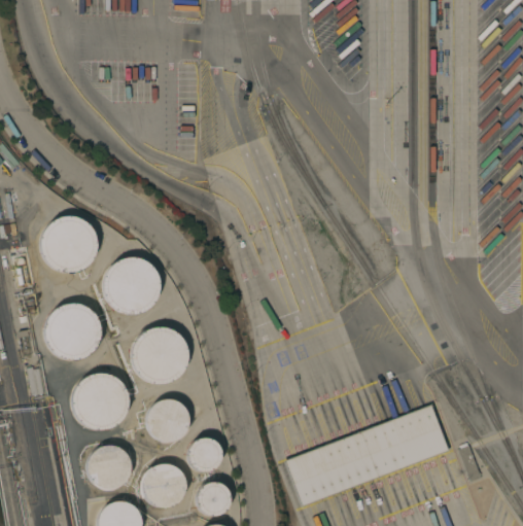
[(43,234),(44,231),(50,223),(54,220),(61,216),(70,215),(75,216),(79,217),(86,221),(90,224),(95,231),(97,240),(98,244),(97,249),(96,253),(91,261),(85,267),(81,269),(78,270),(71,272),(67,271),(59,270),(55,267),(51,265),(46,258),(44,255),(42,251),(41,242),(43,234)]
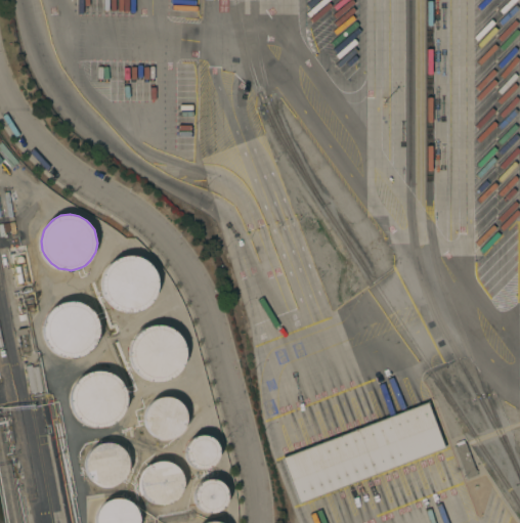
[(112,263),(115,261),(122,257),(130,255),(134,255),(142,257),(149,261),(152,264),(157,270),(158,274),(160,281),(160,286),(158,294),(156,297),(152,303),(145,307),(142,309),(134,311),(125,310),(121,309),(117,307),(111,302),(109,299),(104,291),(103,281),(106,271),(110,266),(112,263)]
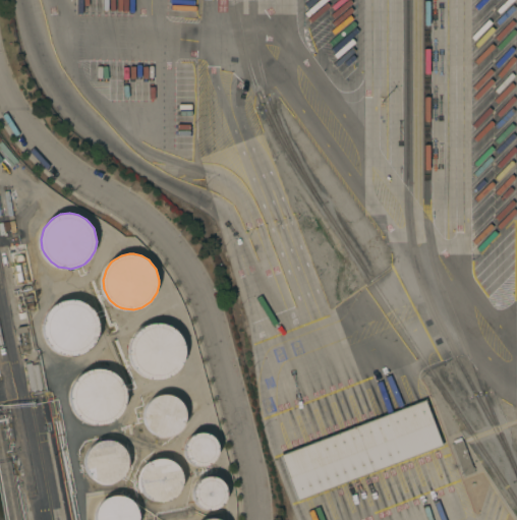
[(45,330),(45,327),(46,320),(47,315),(49,312),(55,305),(62,301),(71,299),(75,299),(83,301),(92,306),(95,310),(98,314),(100,325),(100,330),(100,334),(99,338),(96,342),(93,346),(85,351),(77,354),(69,354),(62,352),(55,348),(48,340),(47,337),(45,330)]
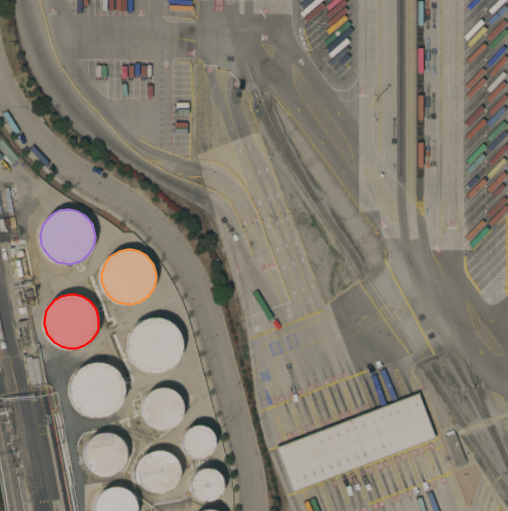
[(131,357),(130,352),(128,344),(129,340),(130,336),(133,330),(138,324),(142,320),(149,318),(153,317),(160,317),(165,318),(171,321),(177,326),(180,331),(182,336),(183,346),(181,355),(177,363),(174,365),(169,369),(166,370),(162,372),(154,372),(146,370),(139,366),(136,363),(131,357)]
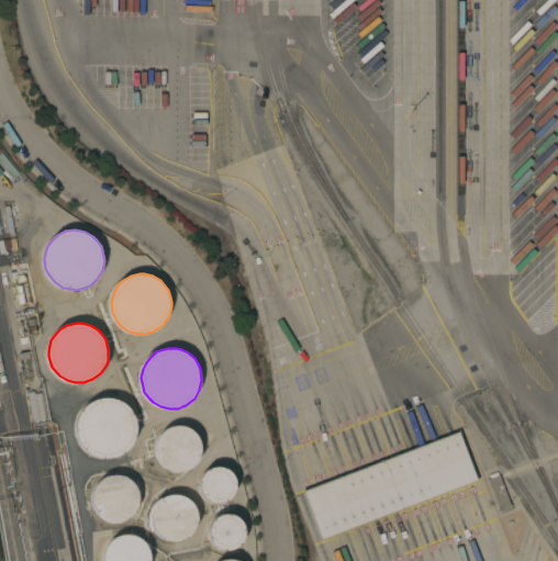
[(79,418),(81,413),(86,407),(90,403),(96,400),(102,397),(114,397),(120,400),(124,402),(132,410),(135,415),(138,424),(137,434),(133,446),(124,452),(113,458),(99,456),(95,455),(88,449),(81,441),(78,427),(78,424),(79,418)]
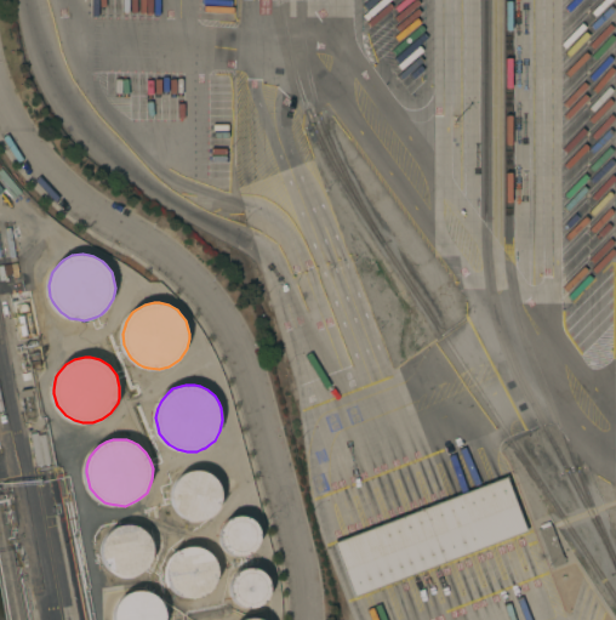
[(222,485),(223,489),(223,499),(222,505),(218,510),(216,513),(210,517),(203,519),(195,519),(190,518),(186,516),(180,511),(176,507),(174,500),(174,495),(175,489),(178,481),(183,475),(193,471),(197,470),(201,470),(210,472),(217,478),(222,485)]
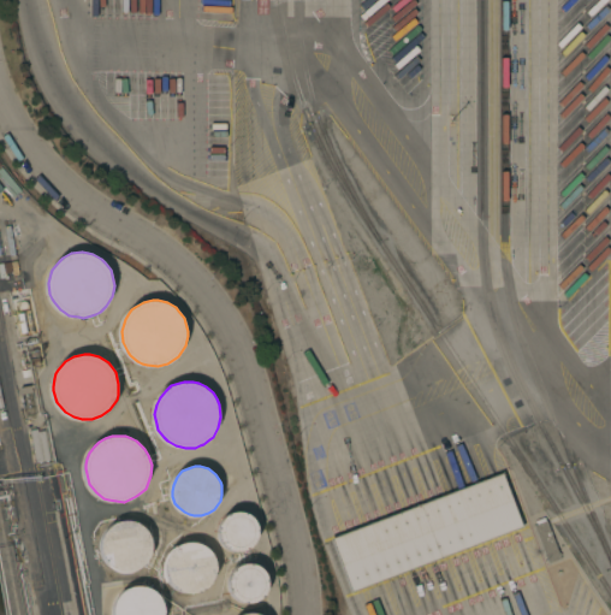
[(505,472),(526,525),(437,559),(355,591),(334,537),(505,472)]
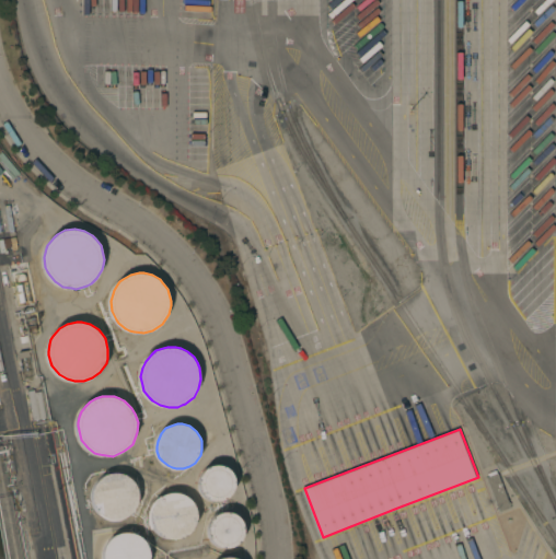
[(205,470),(208,467),(217,465),(224,466),(228,467),(233,473),(235,476),(236,484),(234,491),(232,496),(226,499),(218,501),(213,500),(208,498),(205,496),(203,492),(200,482),(201,477),(205,470)]
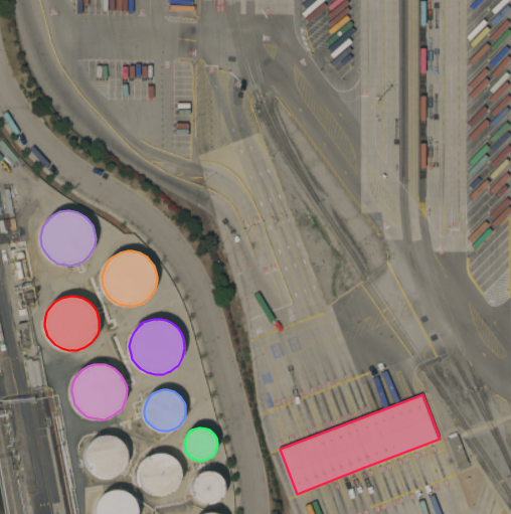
[(92,441),(95,439),(102,436),(108,435),(111,435),(119,438),(121,439),(125,444),(128,451),(129,458),(126,466),(121,472),(115,476),(108,478),(102,477),(94,473),(92,472),(88,466),(87,463),(86,455),(88,448),(92,441)]
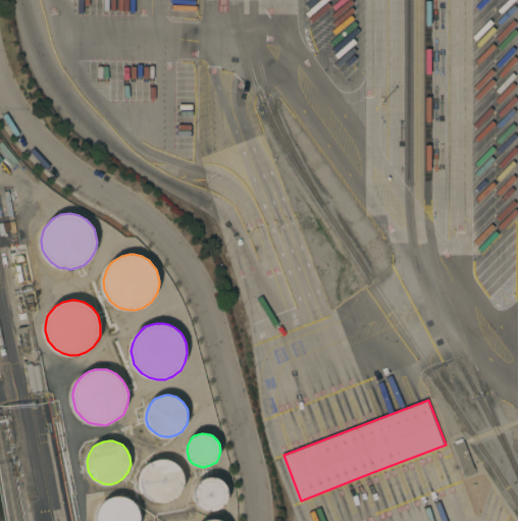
[(478,472),(467,476),(455,445),(466,440),(478,472)]
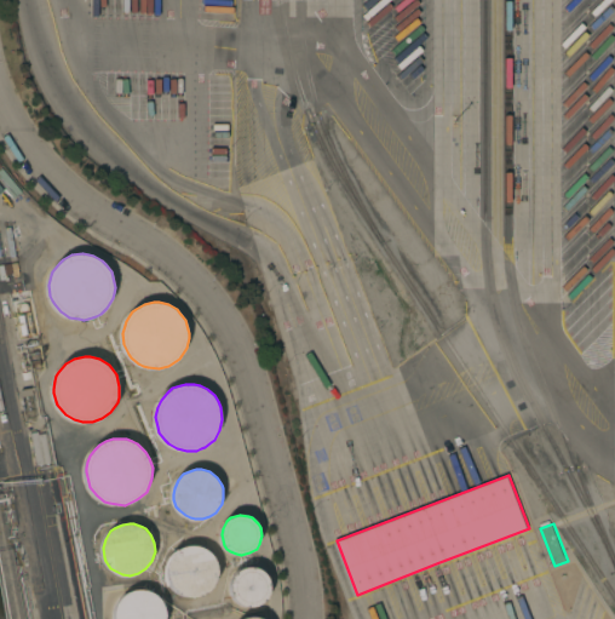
[(184,546),(189,545),(195,545),(201,546),(206,548),(211,551),(214,556),(218,561),(219,565),(219,571),(219,575),(218,580),(214,585),(212,590),(206,594),(201,596),(193,596),(182,594),(173,586),(170,579),(168,569),(170,565),(171,559),(174,554),(184,546)]
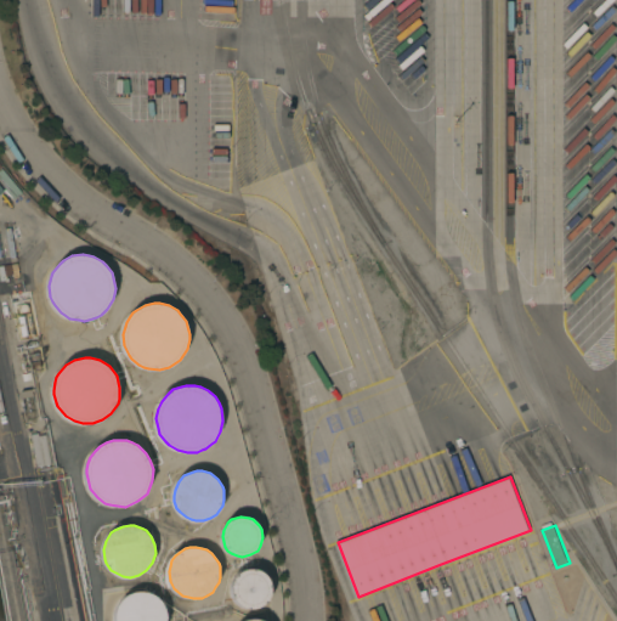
[(241,572),(243,571),(248,569),(253,568),(255,569),(262,571),(269,576),(272,583),(272,593),(270,599),(267,602),(264,604),(260,607),(250,609),(242,605),(236,599),(233,592),(233,583),(235,580),(236,577),(241,572)]
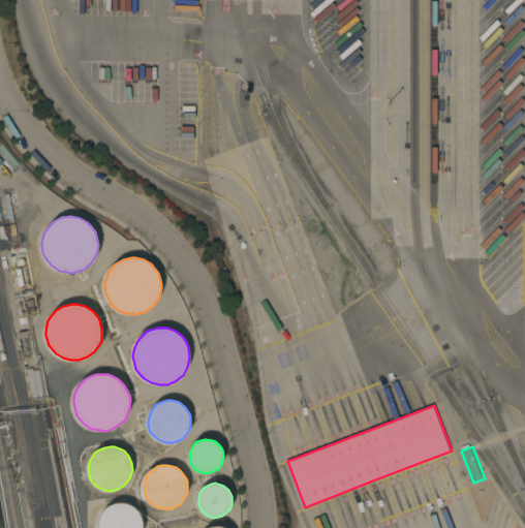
[(103,511),(105,508),(114,504),(121,502),(128,504),(134,506),(136,508),(142,517),(143,523),(142,527),(99,527),(99,520),(100,517),(103,511)]
